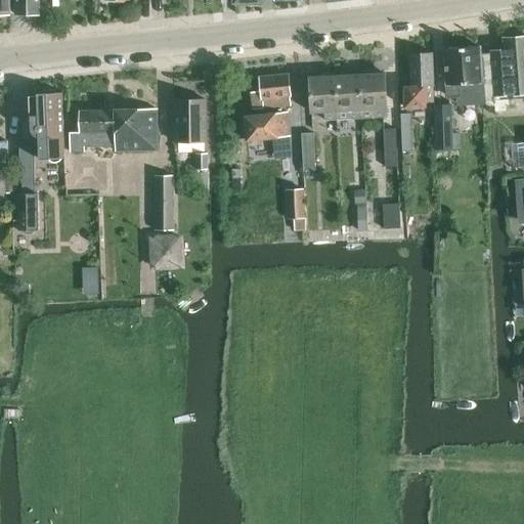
[(0,0),(0,13),(9,14),(9,0),(0,0)]
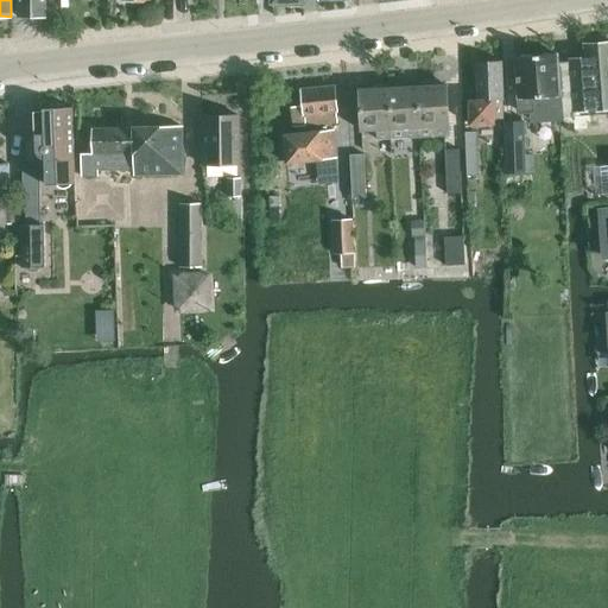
[(18,0),(18,16),(46,17),(45,0),(18,0)]
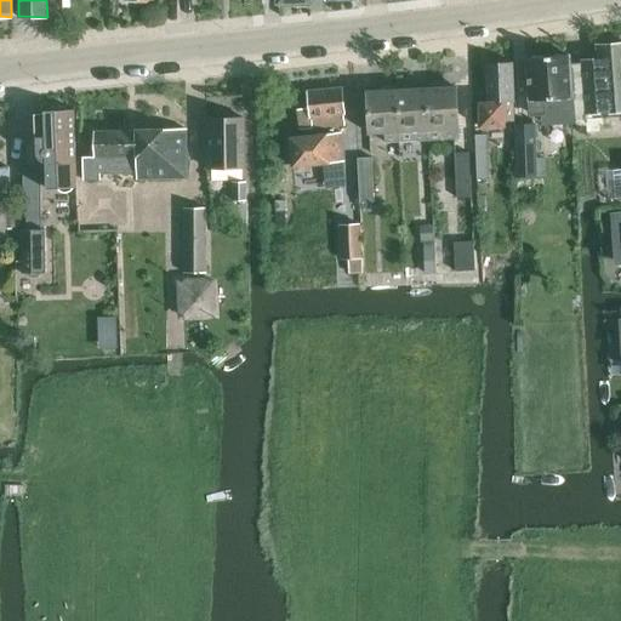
[(597,62),(582,63),(586,113),(586,114),(620,110),(620,43),(596,45),(597,62)]
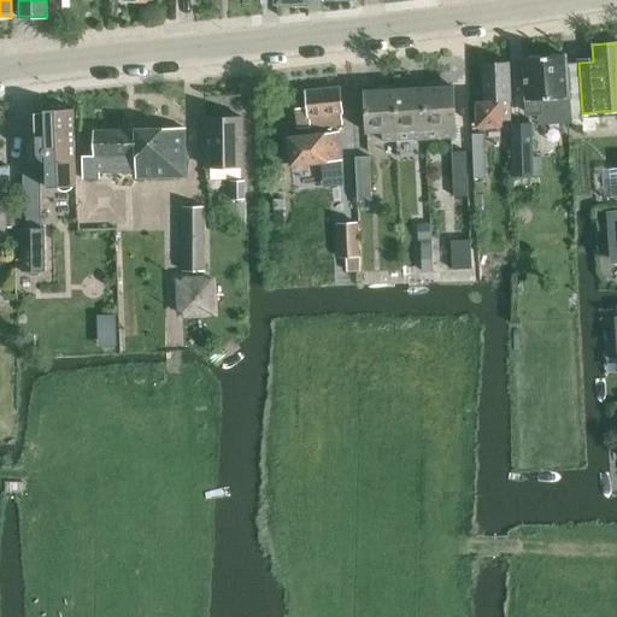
[(562,53),(523,56),(527,112),(539,112),(539,122),(566,121),(562,53)]
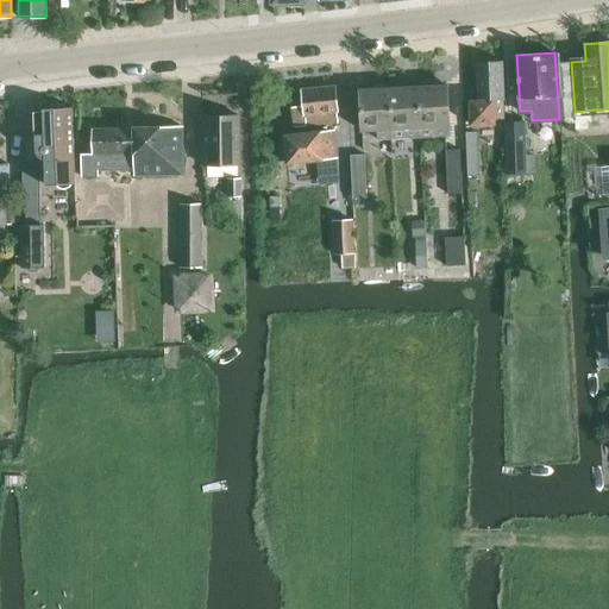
[(495,124),(495,118),(503,118),(501,61),(476,62),(477,100),(470,100),(471,125),(495,124)]
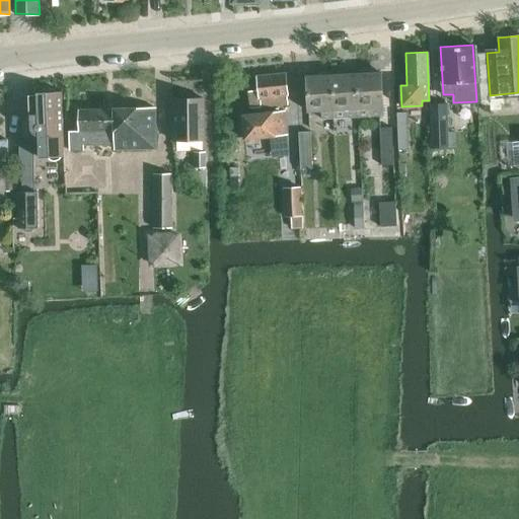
[(379,73),(355,74),(357,117),(381,116),(379,73)]
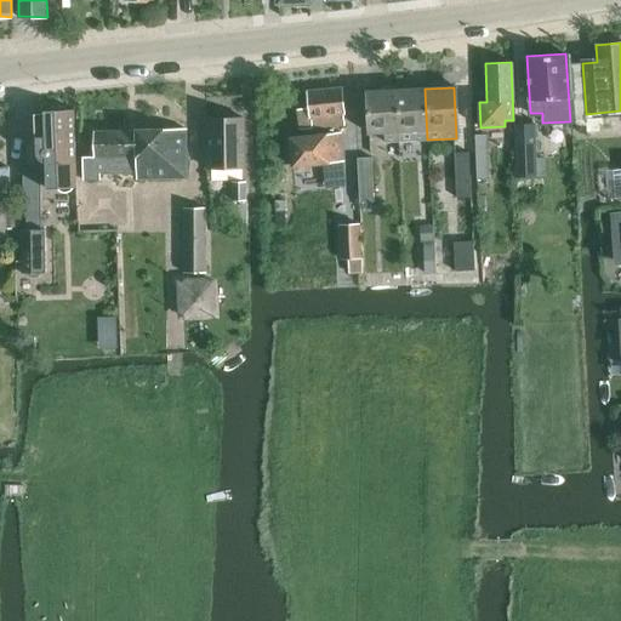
[(309,108),(297,109),(300,130),(302,130),(303,137),(290,138),(294,167),(343,161),(341,132),(340,132),(339,126),(345,125),(341,89),(308,92),(309,108)]
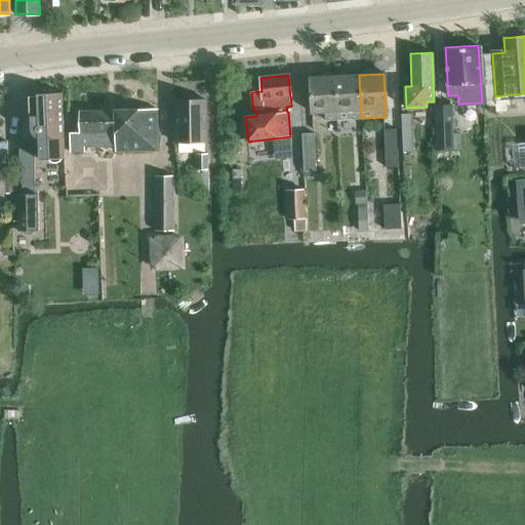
[(334,76),(336,119),(361,118),(359,75),(334,76)]
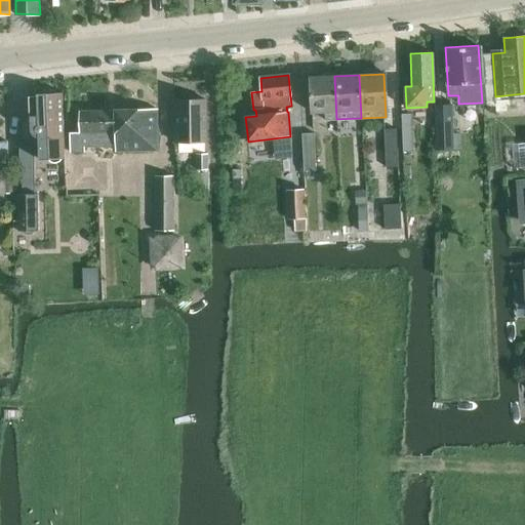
[(324,120),(336,119),(334,76),(309,77),(310,113),(324,112),(324,120)]
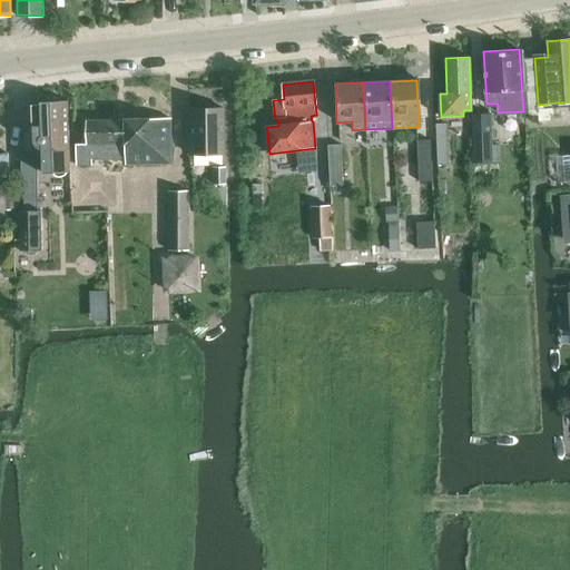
[(40,104),(32,105),(35,141),(37,146),(42,149),(42,173),(53,173),(57,176),(61,176),(66,174),(67,172),(71,172),(69,101),(68,101),(61,101),(60,100),(60,99),(59,99),(58,99),(57,98),(56,98),(55,98),(53,98),(52,98),(51,98),(50,98),(49,98),(48,98),(47,99),(46,99),(45,100),(43,100),(43,101),(40,101),(40,104)]
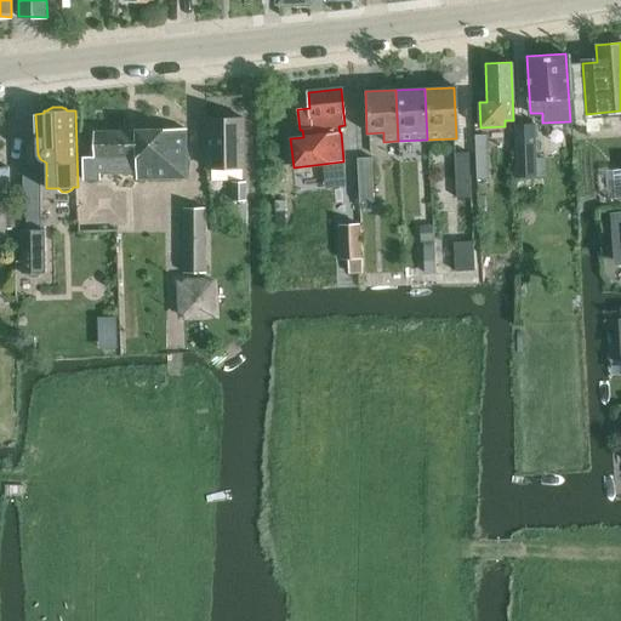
[(206,118),(208,167),(245,166),(245,118),(206,118)]
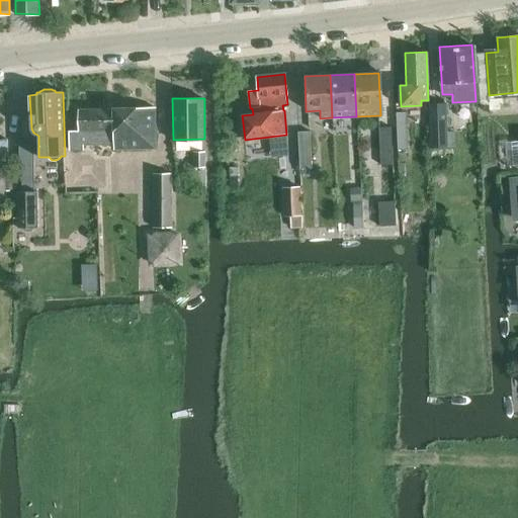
[(428,103),(429,147),(432,147),(432,156),(443,155),(443,147),(455,146),(454,132),(446,132),(445,102),(428,103)]
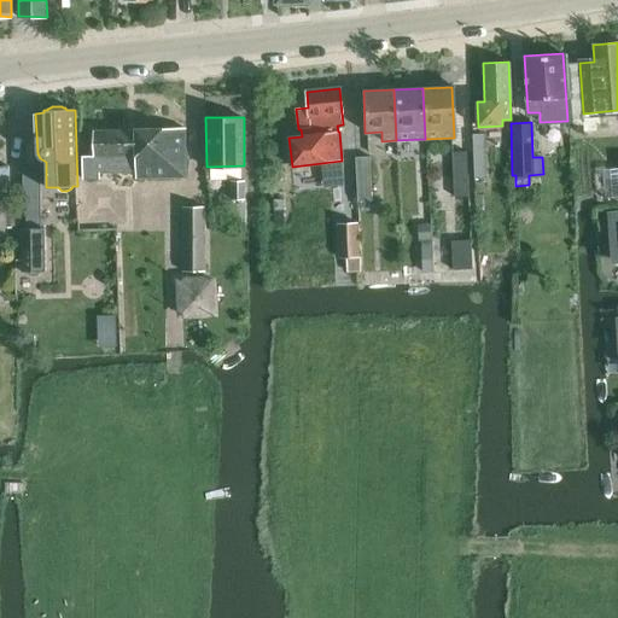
[(135,176),(140,176),(185,176),(184,127),(94,129),(95,155),(82,155),(83,179),(99,179),(98,172),(135,172),(135,176)]
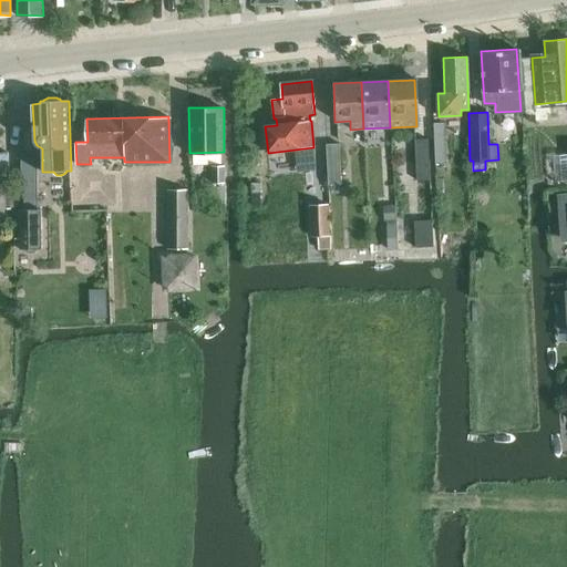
[(434,123),(436,160),(436,163),(445,163),(444,123),(434,123)]
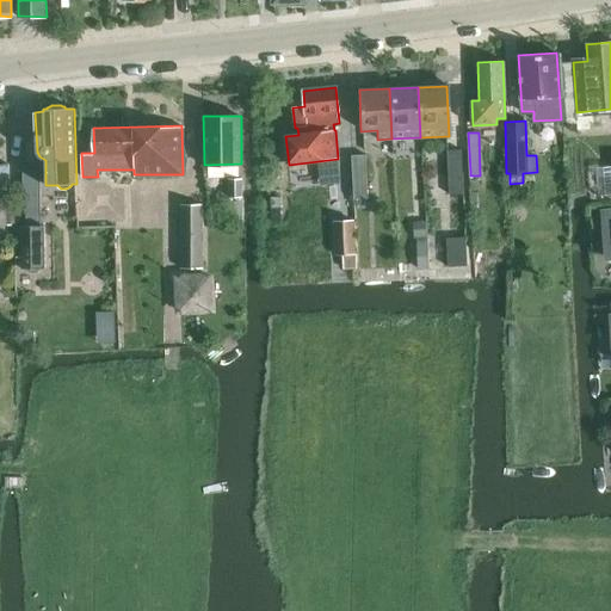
[(448,193),(461,193),(458,150),(446,150),(448,193)]
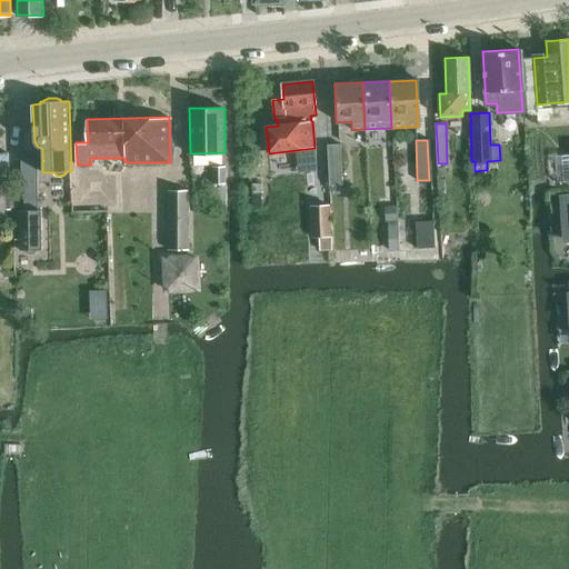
[(339,145),(326,146),(328,186),(341,185),(339,145)]
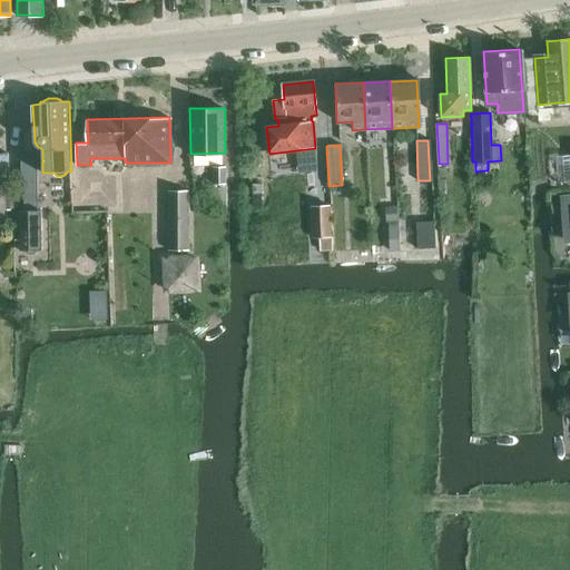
[(531,147),(528,147),(528,154),(529,158),(539,157),(539,153),(539,151),(531,147)]
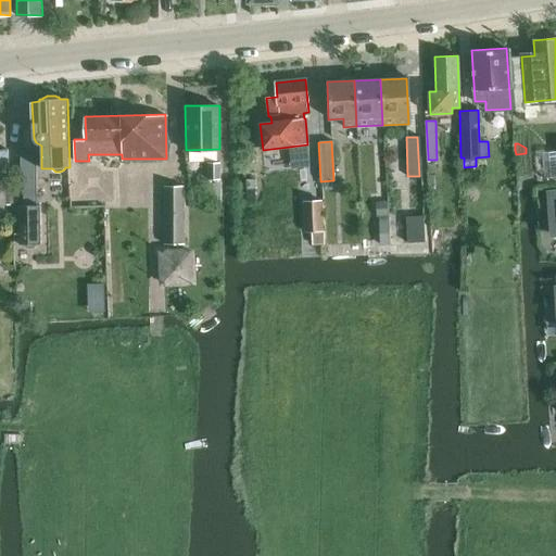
[(24,206),(20,206),(21,244),(23,244),(25,245),(26,247),(27,248),(30,249),(33,248),(35,248),(37,245),(38,244),(42,243),(41,205),(38,205),(37,200),(37,151),(21,150),(21,180),(24,180),(24,206)]
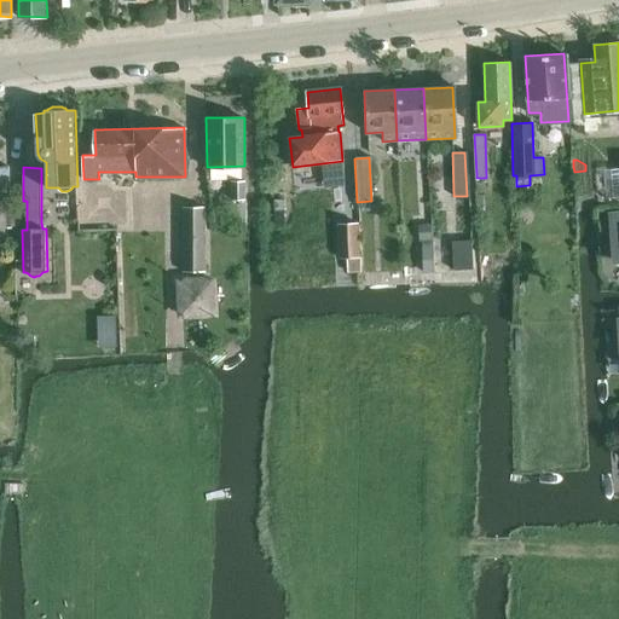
[(231,181),(231,200),(246,200),(246,183),(231,181)]
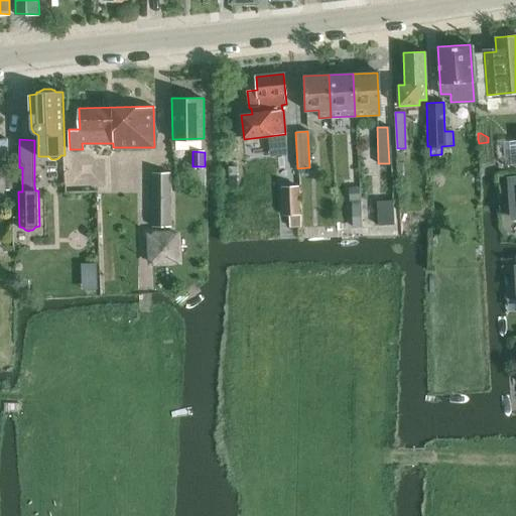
[(152,172),(153,227),(169,227),(169,172),(152,172)]
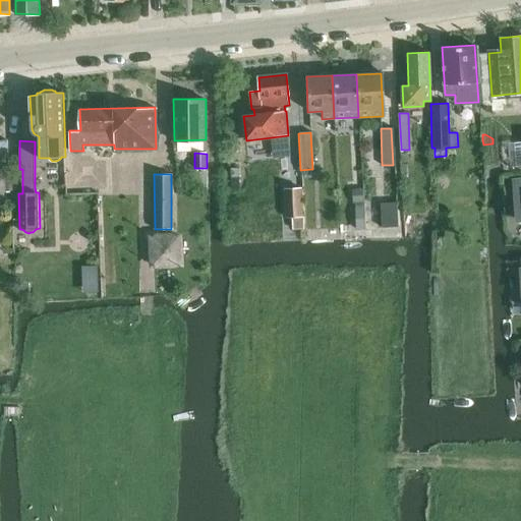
[(286,216),(303,216),(301,187),(285,188),(286,216)]
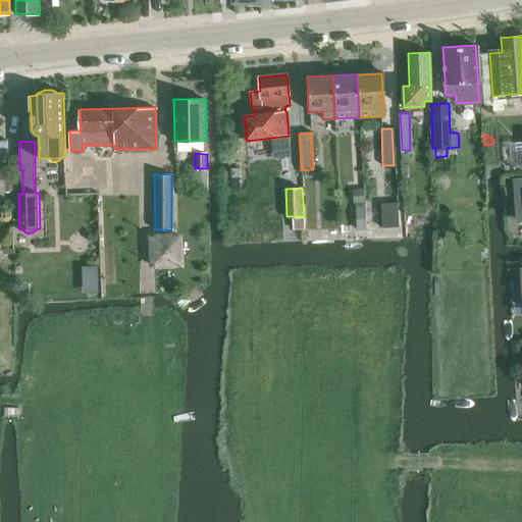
[(366,229),(364,191),(354,191),(355,205),(356,205),(357,229),(366,229)]
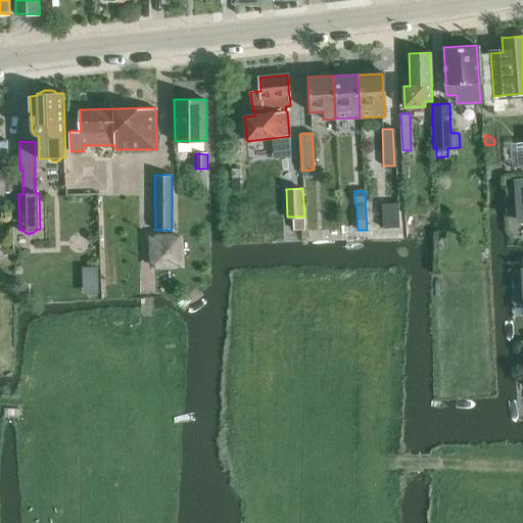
[(381,228),(398,227),(397,203),(381,203),(381,228)]
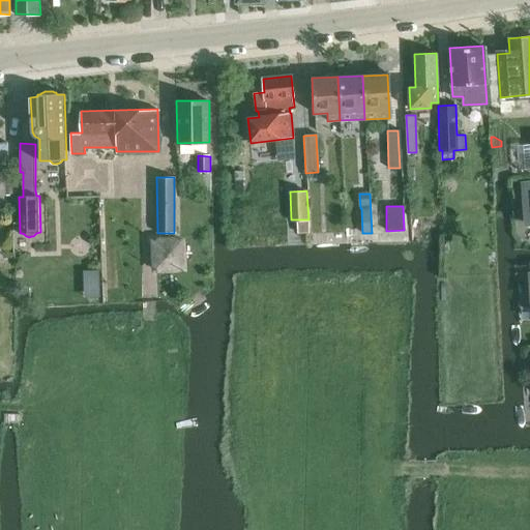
[(183,238),(151,239),(152,269),(184,268),(183,238)]
